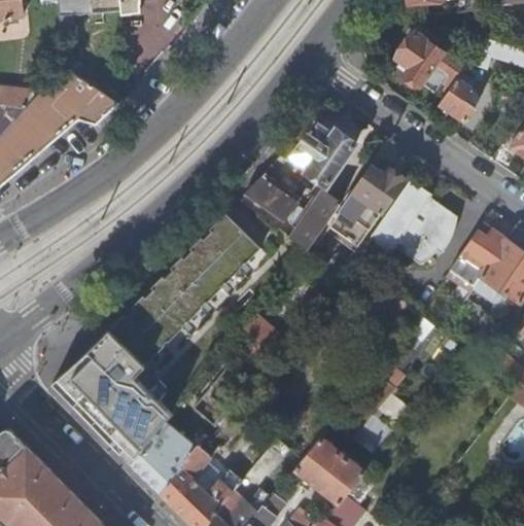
[(0,0),(0,16),(22,15),(20,0),(0,0)]
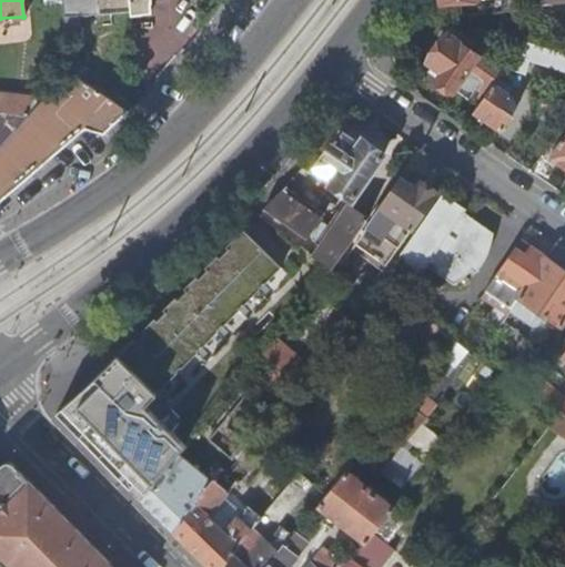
[(61,0),(62,3),(63,18),(98,14),(94,0),(61,0)]
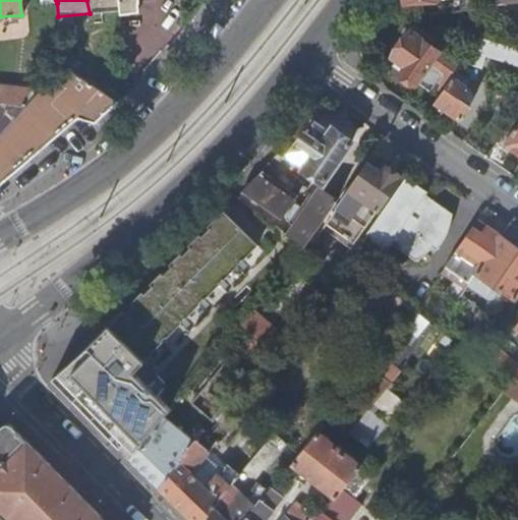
[(116,0),(118,14),(137,11),(135,1),(148,0),(116,0)]
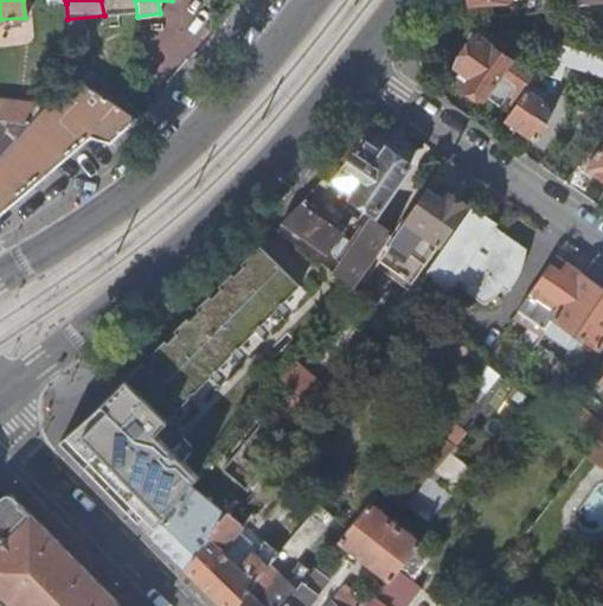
[(525,90),(533,76),(478,36),(456,65),(470,75),(464,84),(482,99),(485,95),(499,106),(508,91),(519,99),(525,90)]
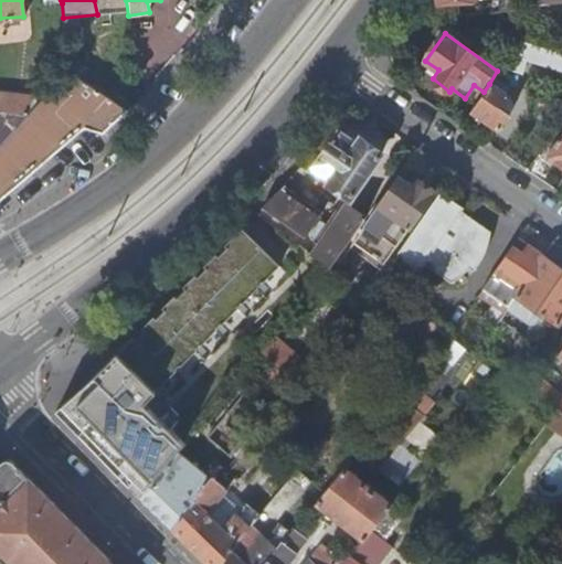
[(103,132),(126,112),(66,70),(36,103),(25,115),(0,142),(0,152),(25,177),(84,126),(103,132)]
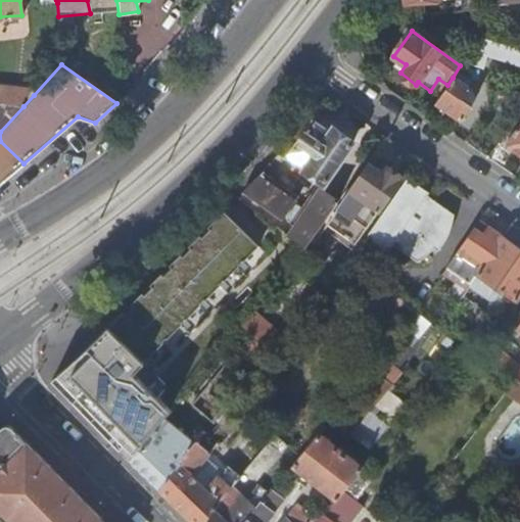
[(447,85),(435,103),(461,121),(471,105),(460,97),(467,87),(453,78),(447,85)]
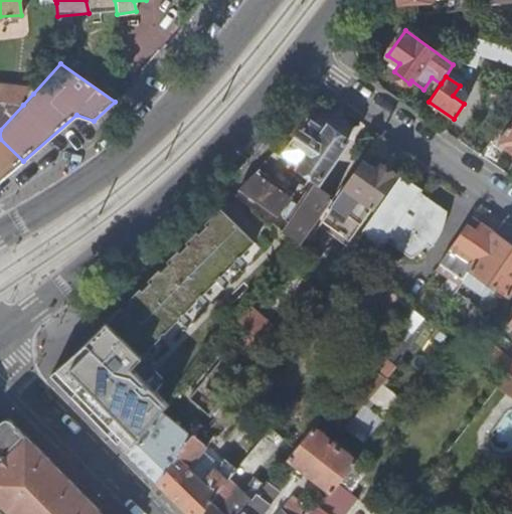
[(0,103),(23,105),(33,94),(30,88),(0,88),(0,103)]
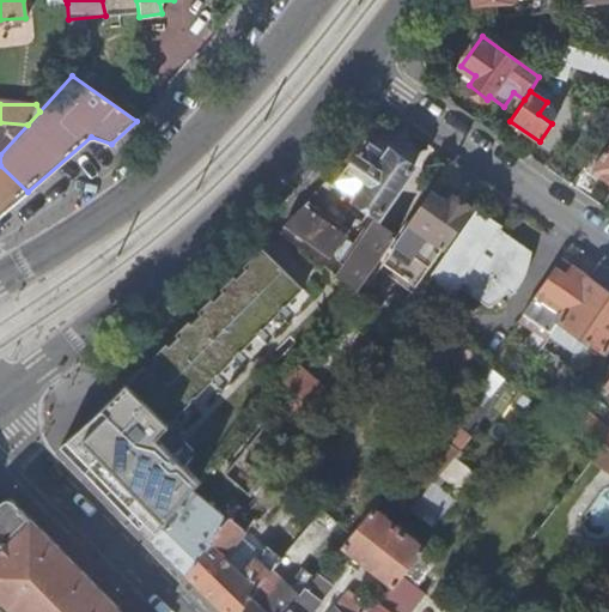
[(0,155),(28,125),(0,122),(0,155)]
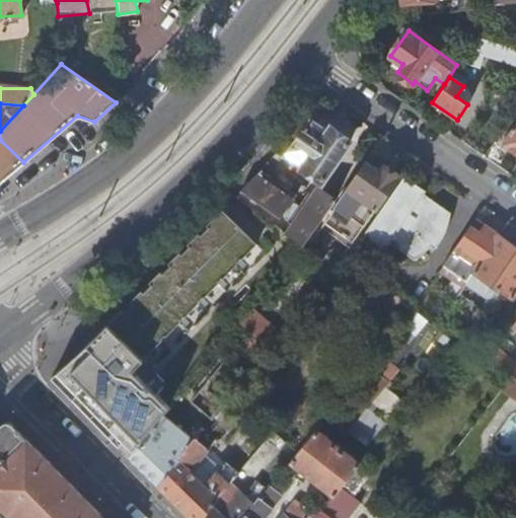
[(309,120),(286,152),(303,164),(300,168),(320,182),(350,141),(329,127),(326,131),(309,120)]
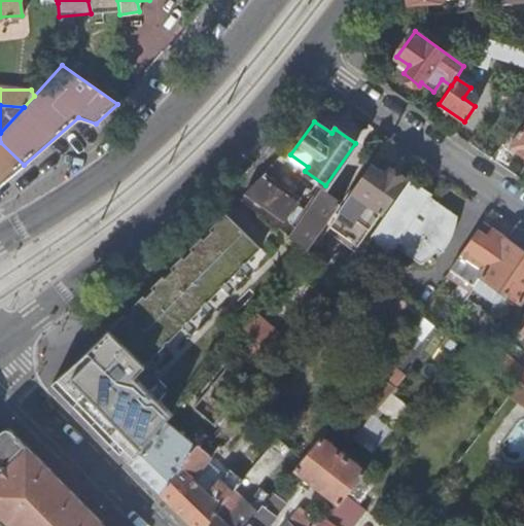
[(523,121),(509,146),(523,156),(523,121)]
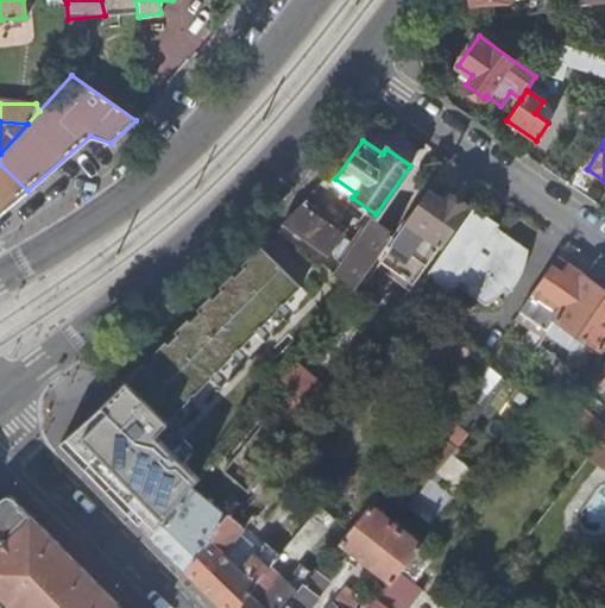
[(0,213),(27,190),(0,164),(0,213)]
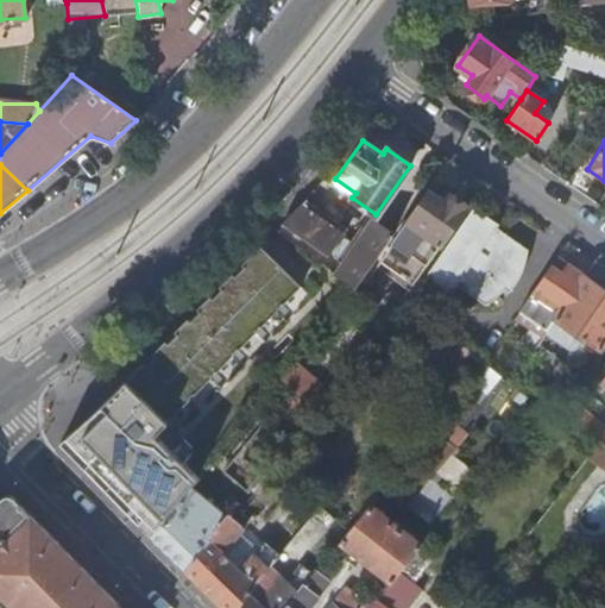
[(427,192),(405,221),(438,244),(464,207),(446,194),(441,201),(427,192)]
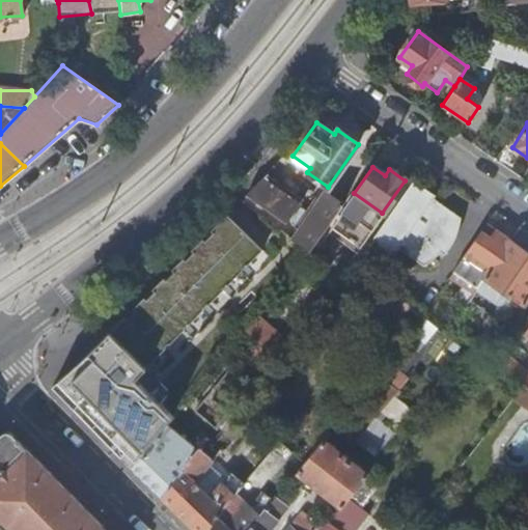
[(413,178),(370,238),(392,253),(396,247),(420,263),(427,259),(434,255),(438,250),(443,253),(448,243),(452,235),(455,227),(460,217),(432,197),(434,193),(413,178)]
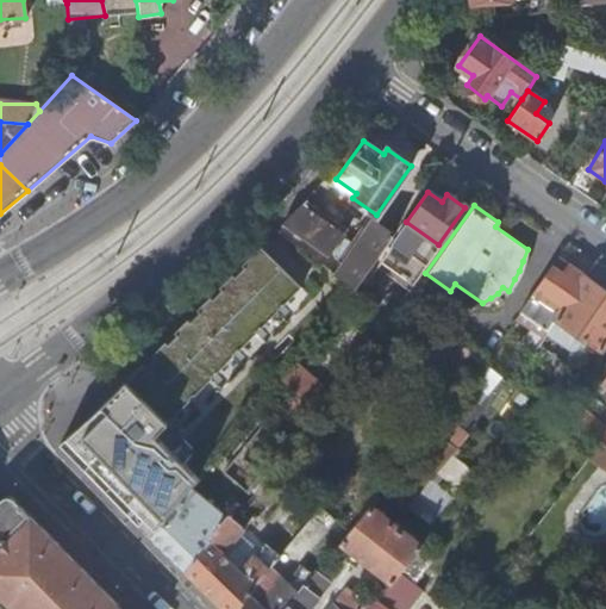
[(305,206),(285,225),(331,258),(347,236),(305,206)]
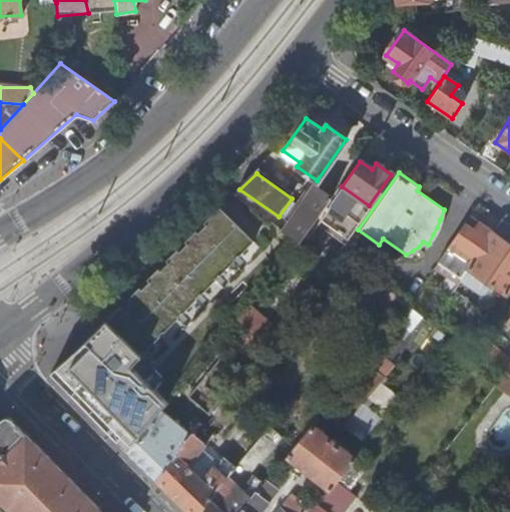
[(287,222),(305,234),(310,226),(331,197),(314,184),(287,222)]
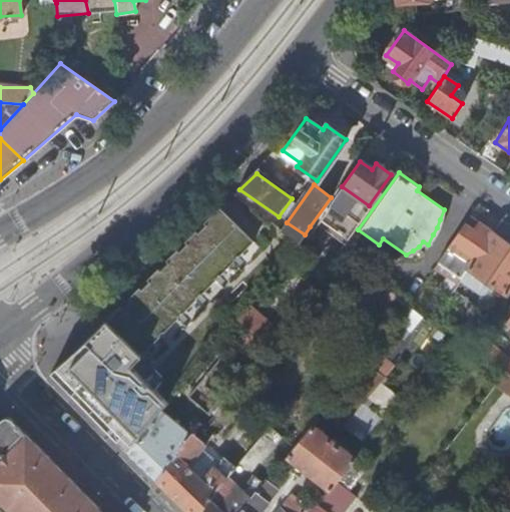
[(369,205),(342,186),(317,221),(344,240),(369,205)]
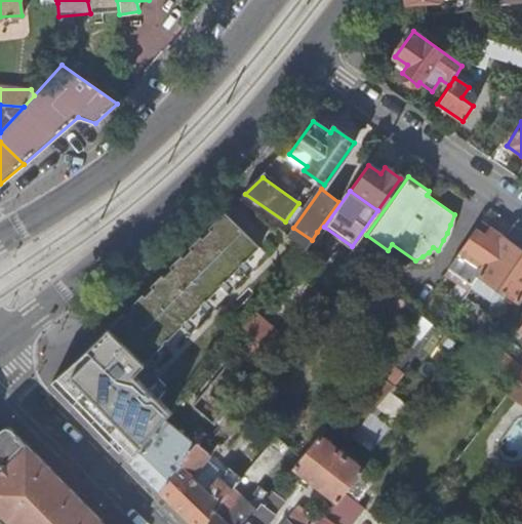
[(53,383),(129,461),(165,418),(169,410),(148,392),(132,377),(141,367),(258,247),(227,212),(85,354),(53,383)]
